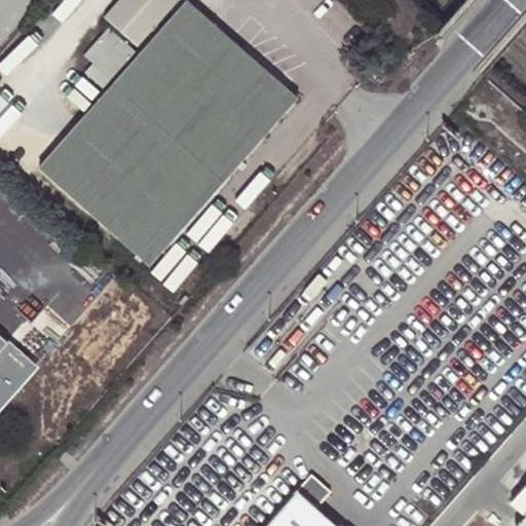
[(294,97),(184,0),(37,167),(147,265),(294,97)]
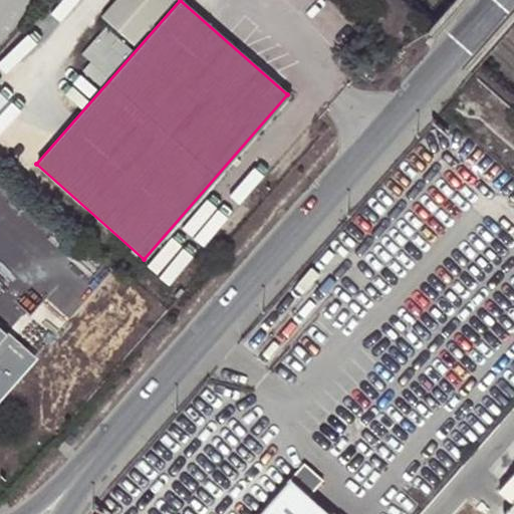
[(113,0),(100,16),(131,43),(169,0),(113,0)]
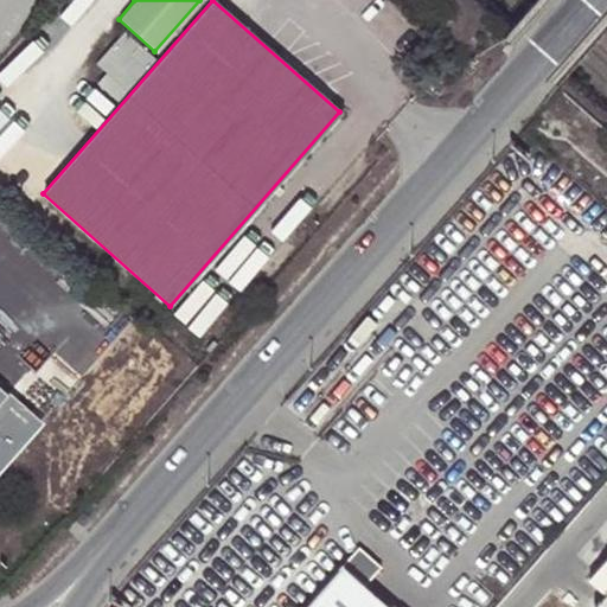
[(0,471),(42,425),(0,388),(0,471)]
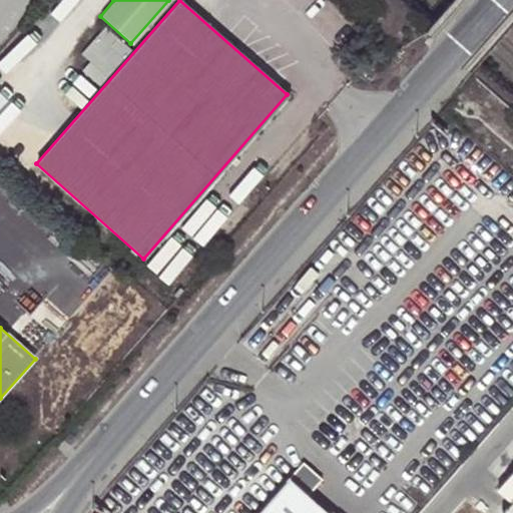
[(54,446),(58,450),(65,442),(61,438),(54,446)]
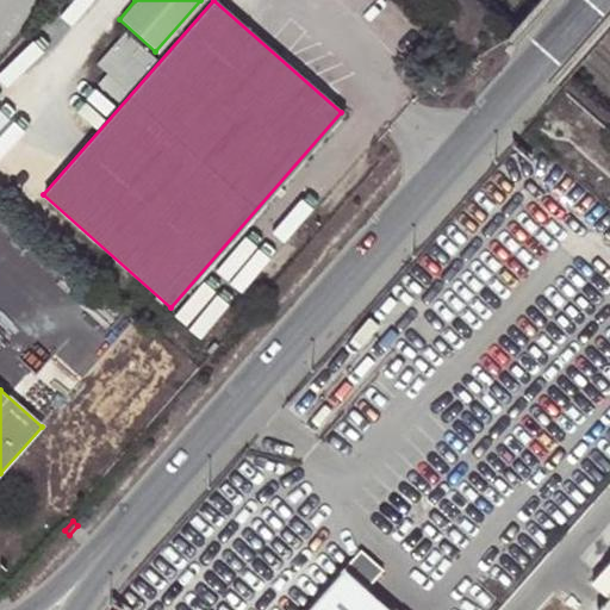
[(307,609),(393,609),(368,589),(385,571),(362,551),(307,609)]
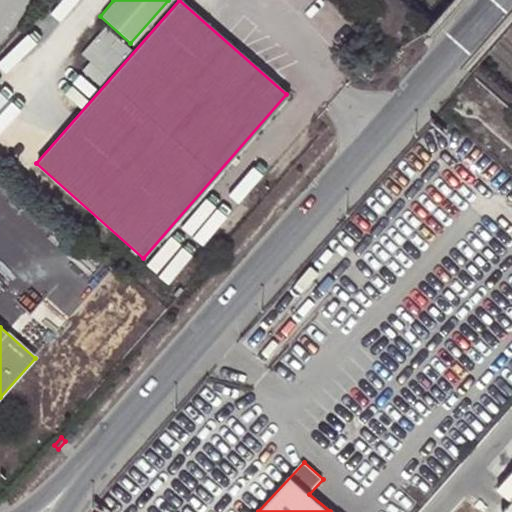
[(507,498),(496,510),(498,511),(511,511),(511,465),(493,485),(507,498)]
